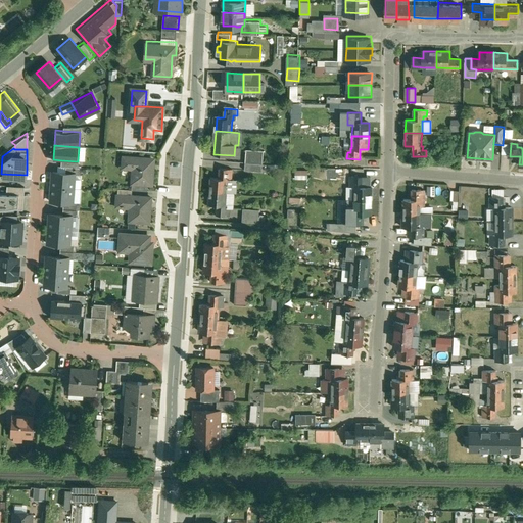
[(264,151),(247,150),(246,163),(263,164),(264,151)]
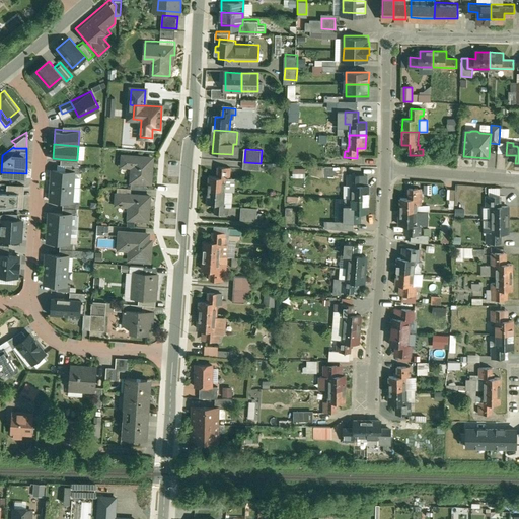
[(152,157),(123,155),(122,166),(132,167),(131,181),(148,182),(152,183),(153,168),(151,168),(152,157)]
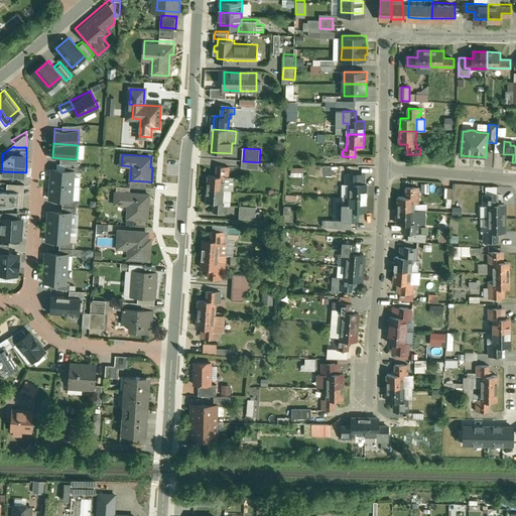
[(259,162),(243,161),(242,168),(259,169),(259,162)]
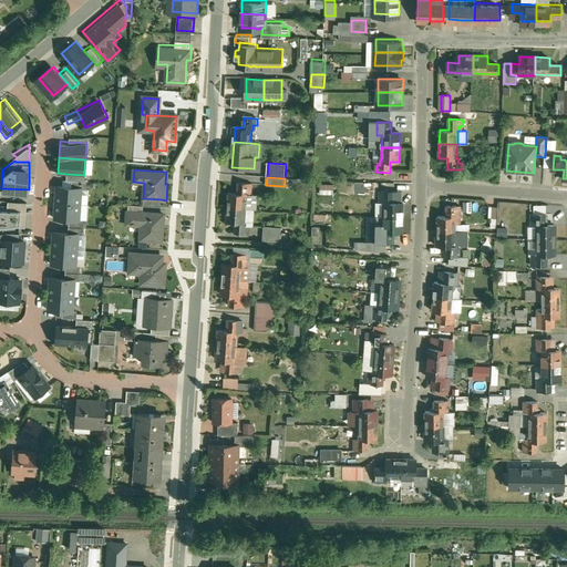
[(253,184),(239,183),(238,193),(229,193),(228,206),(246,207),(247,195),(248,195),(249,191),(251,191),(253,184)]
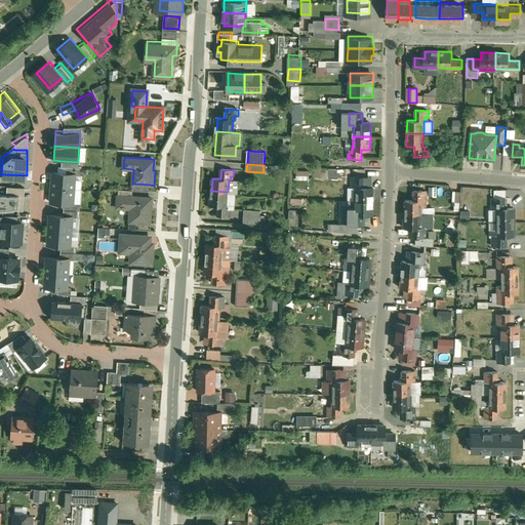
[(308,179),(308,170),(295,170),(295,179),(308,179)]
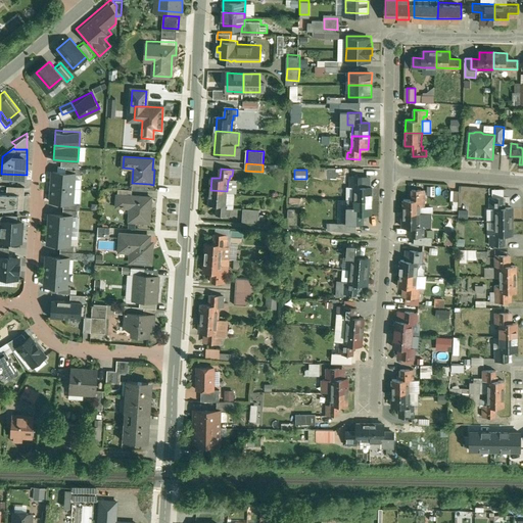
[(52,173),(51,187),(74,189),(75,175),(75,174),(65,174),(52,173)]
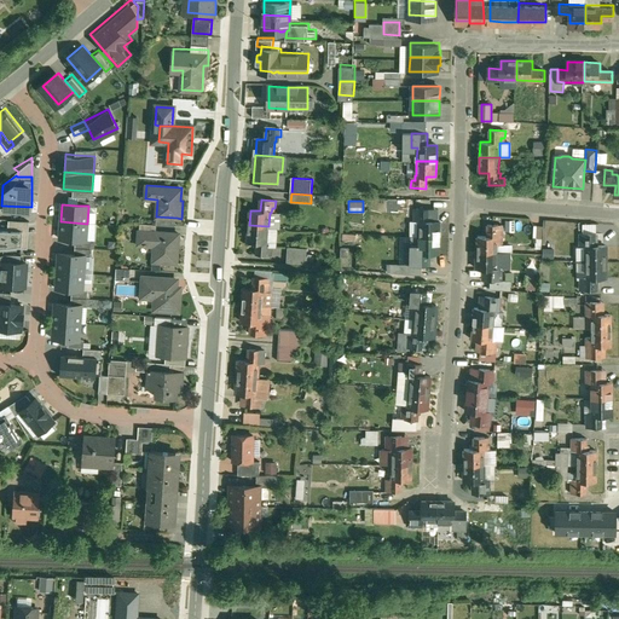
[(431,209),(415,209),(415,217),(418,217),(418,221),(421,221),(420,237),(439,237),(440,221),(431,221),(431,209)]
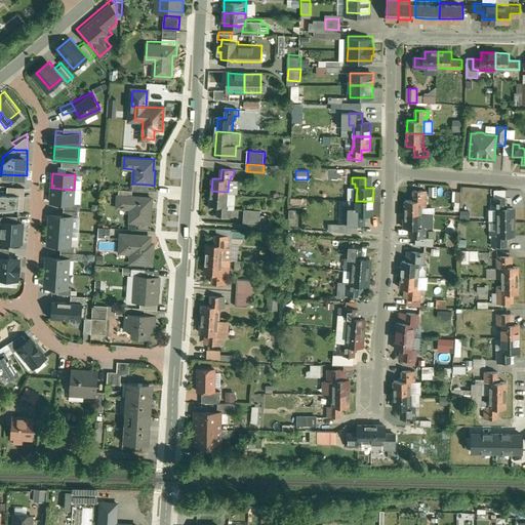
[(150,185),(132,184),(132,191),(149,192),(150,185)]
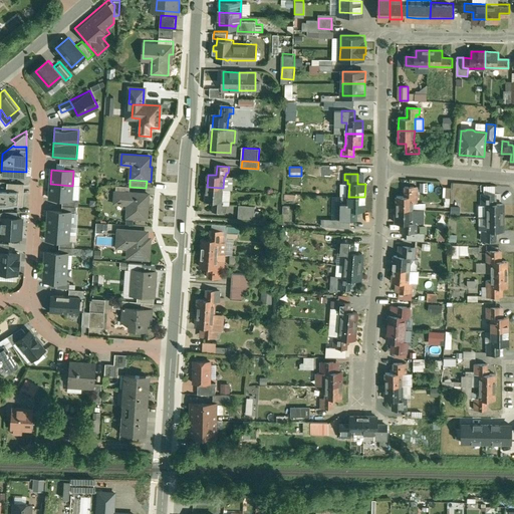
[(50,184),(50,199),(62,200),(71,200),(71,199),(72,186),(50,184)]
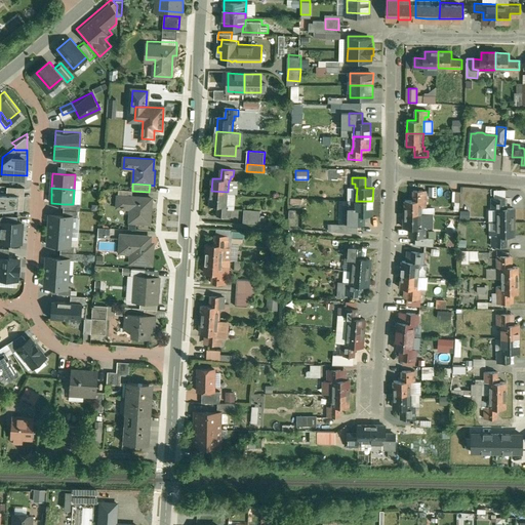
[(0,189),(0,208),(23,209),(24,190),(0,189)]
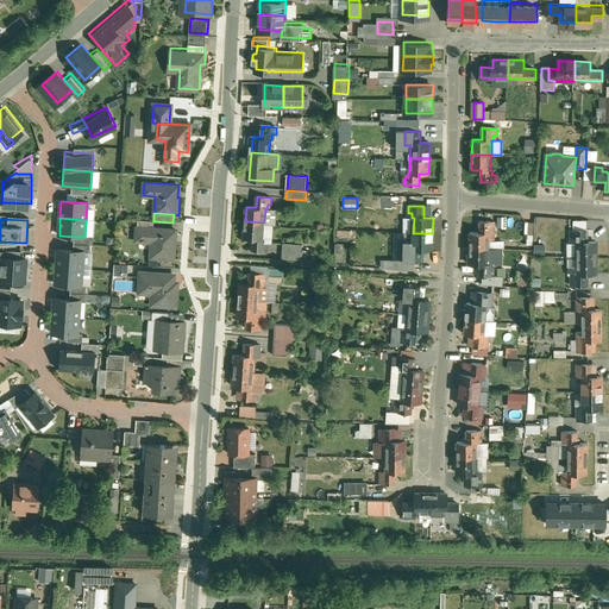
[(154,221),(138,220),(138,230),(152,231),(152,228),(154,221)]
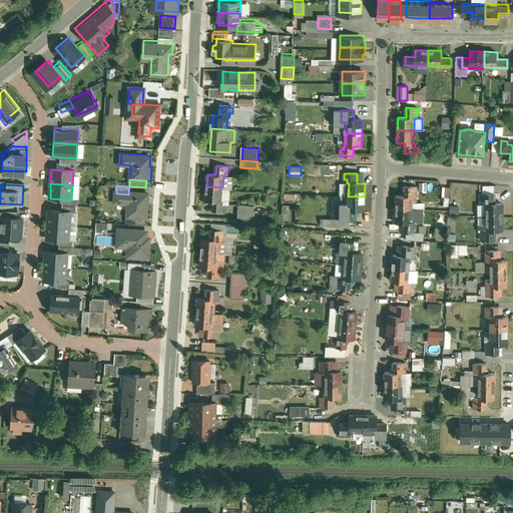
[(222,187),(206,186),(205,200),(213,201),(212,210),(225,212),(226,201),(221,200),(222,188),(222,187)]
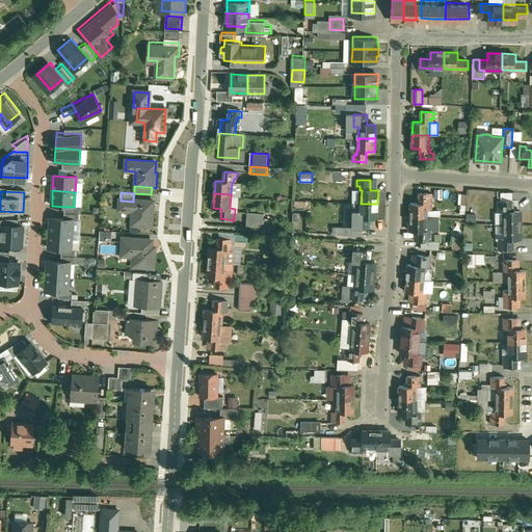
[(432,193),(420,193),(419,204),(410,204),(410,217),(427,217),(427,211),(432,211),(432,193)]
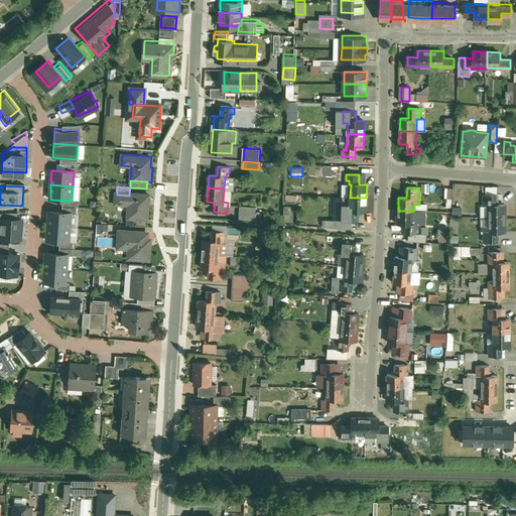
[(150,196),(129,194),(129,196),(117,195),(116,205),(128,206),(127,218),(148,220),(150,196)]
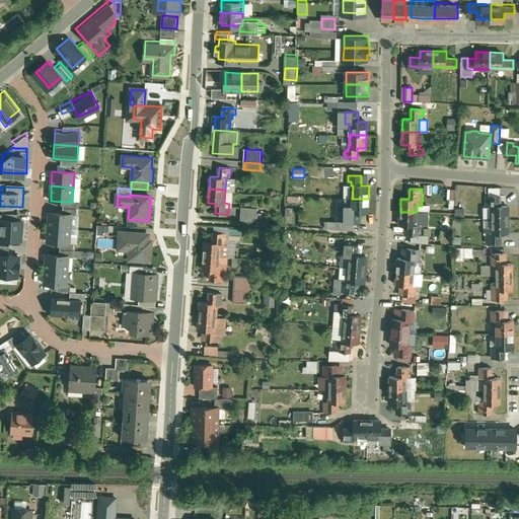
[(500,206),(500,197),(488,197),(488,203),(491,203),(491,207),(492,207),(492,219),(508,219),(508,206),(500,206)]
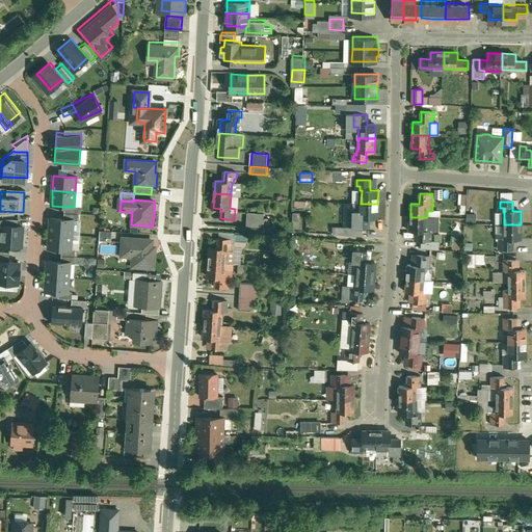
[(377,204),(361,204),(353,204),(353,228),(363,228),(369,228),(370,217),(378,217),(378,204),(377,204)]
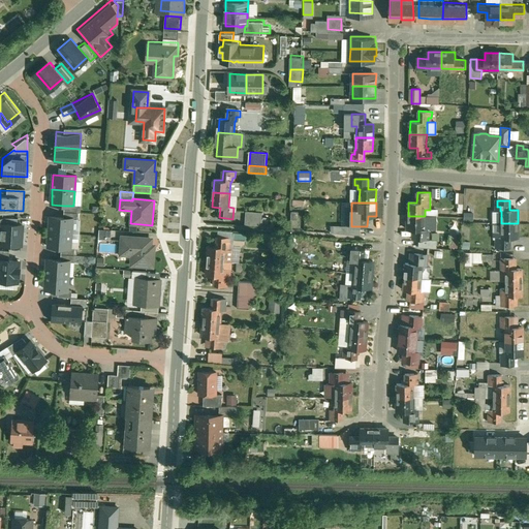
[(64,212),(63,218),(72,218),(72,220),(76,220),(78,212),(64,212)]
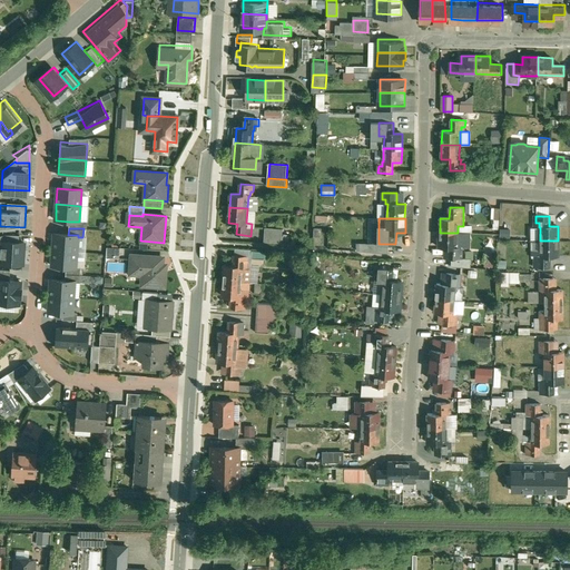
[(283,229),(265,228),(264,242),(282,244),(283,229)]
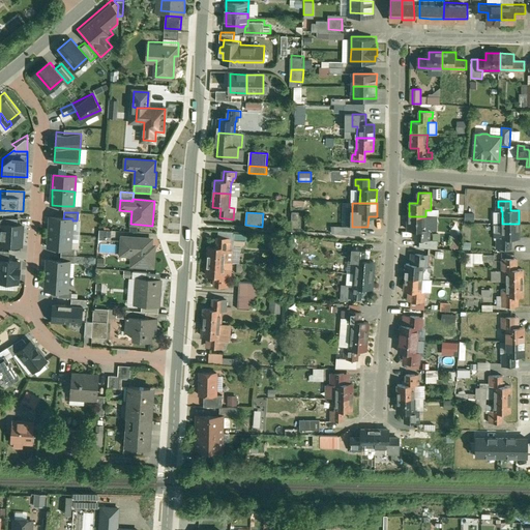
[(425,216),(409,216),(409,230),(417,230),(417,240),(430,240),(431,233),(427,233),(427,229),(425,229),(425,216)]
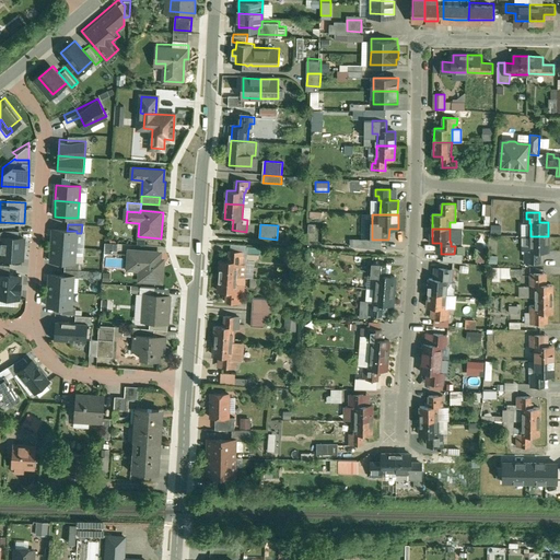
[(53,230),(51,245),(76,247),(77,233),(77,231),(67,231),(53,230)]
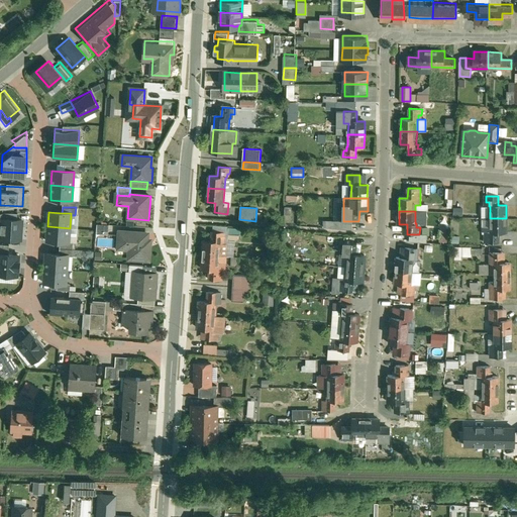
[(15,218),(1,217),(0,218),(0,226),(0,237),(20,239),(22,218),(15,218)]
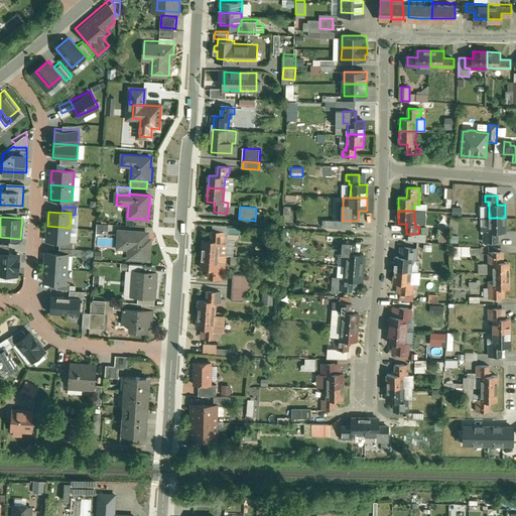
[(505,218),(489,218),(489,231),(488,231),(488,235),(485,235),(485,241),(498,241),(497,231),(505,231),(505,218)]
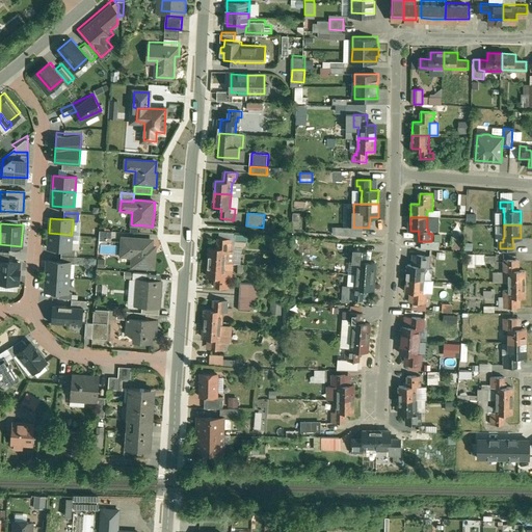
[(353,228),(345,228),(344,235),(363,236),(363,228),(353,228)]
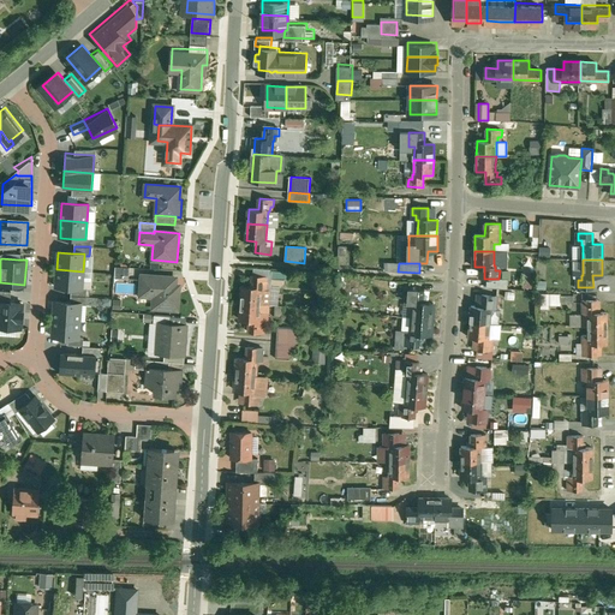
[(131,268),(115,267),(115,276),(130,278),(131,268)]
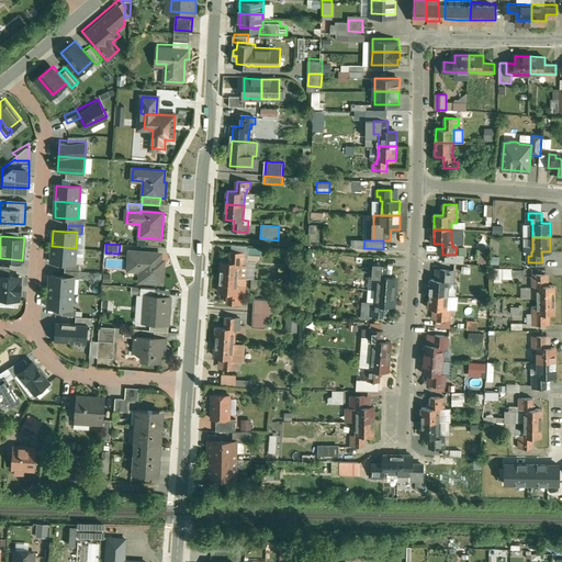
[(52,246),(51,262),(65,263),(75,263),(75,262),(76,248),(52,246)]
